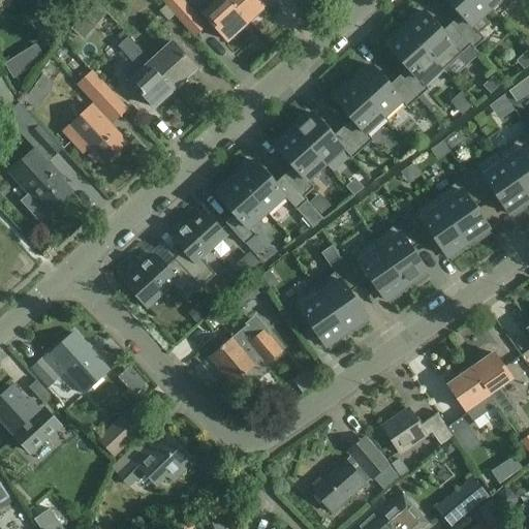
[(224,0),(211,0),(216,6),(203,19),(225,44),(247,25),(224,0)]
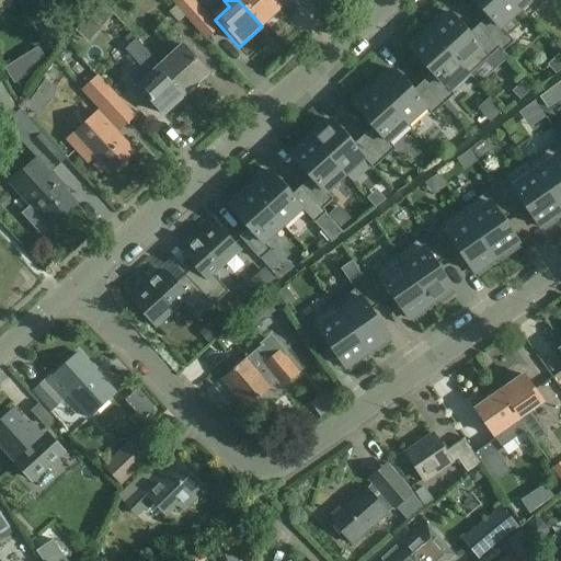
[(238,0),(262,26),(285,6),(279,0),(238,0)]
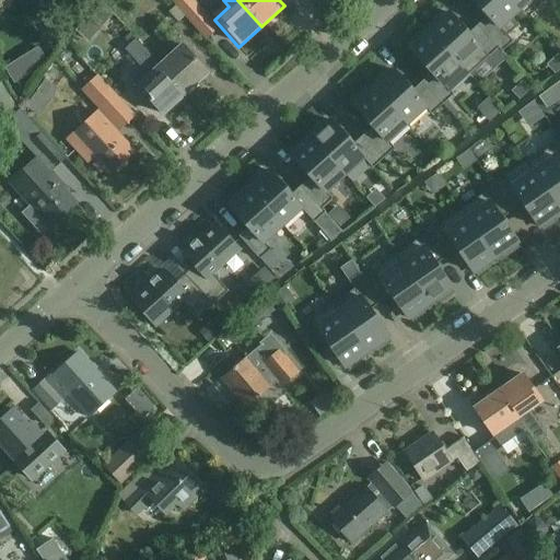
[(510,18),(517,10),(509,0),(473,0),(488,15),(478,25),(499,47),(502,51),(513,41),(508,35),(517,26),(510,18)]
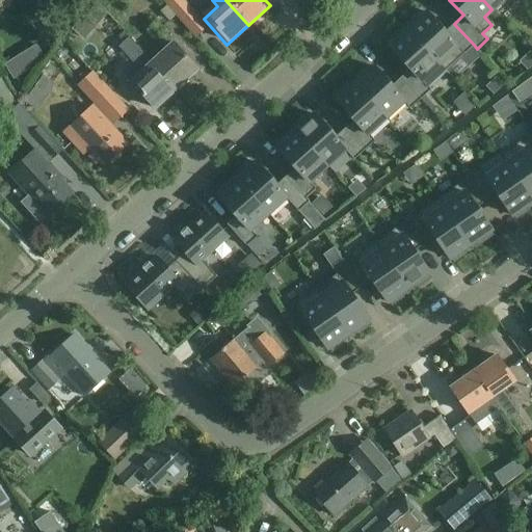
[(483,0),(491,9),(501,0),(483,0)]
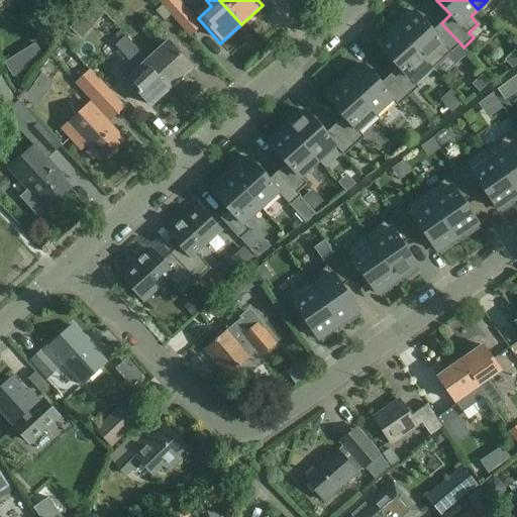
[(80,15),(91,26),(102,13),(91,3),(80,15)]
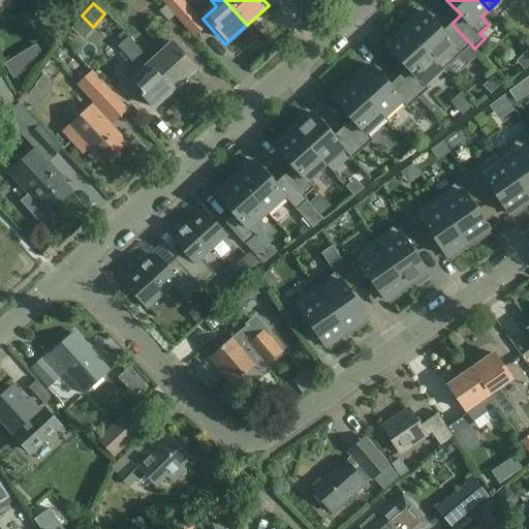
[(206,27),(188,8),(178,19),(194,37),(206,27)]
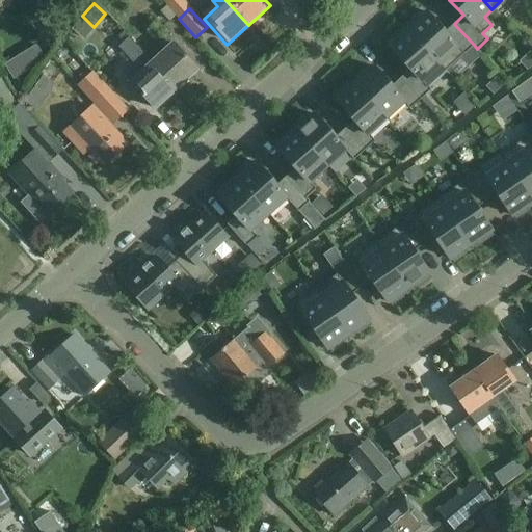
[(422,10),(405,26),(446,71),(474,45),(454,24),(445,32),(427,12),(425,15),(422,10)]
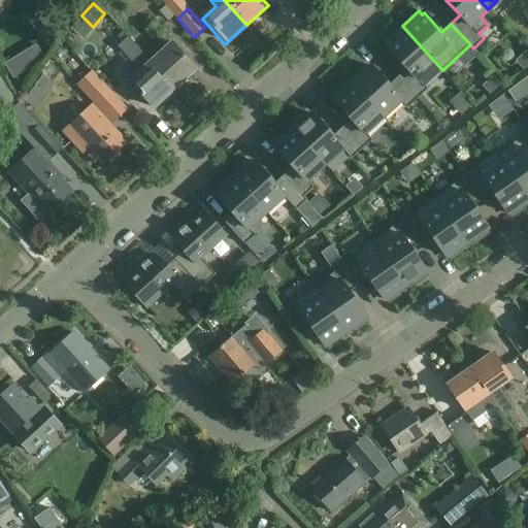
[(151,66),(172,92),(195,71),(153,24),(145,31),(165,53),(151,66)]
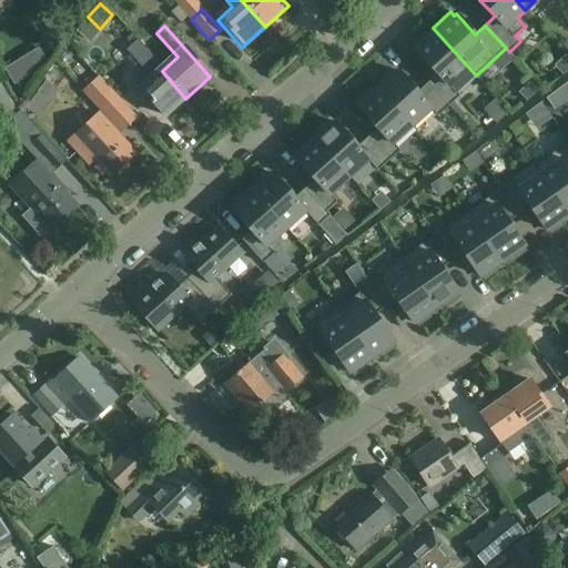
[(438,73),(428,83),(449,105),(460,95),(457,92),(476,75),(433,28),(415,44),(418,48),(416,50),(438,73)]
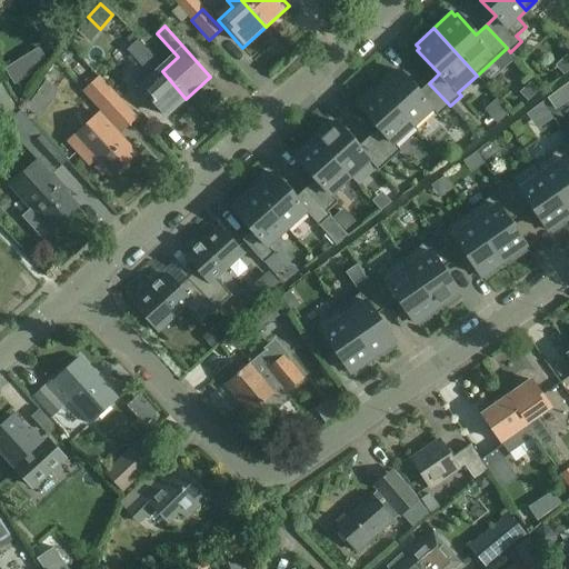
[(131,81),(140,91),(165,118),(186,99),(162,71),(138,46),(127,55),(141,71),(131,81)]
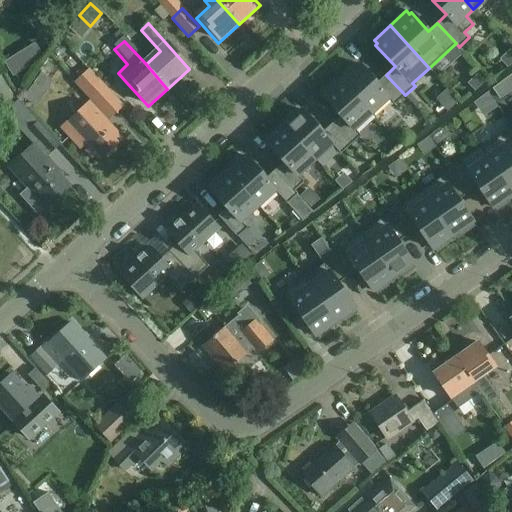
[(23,70),(14,55),(3,62),(12,76),(23,70)]
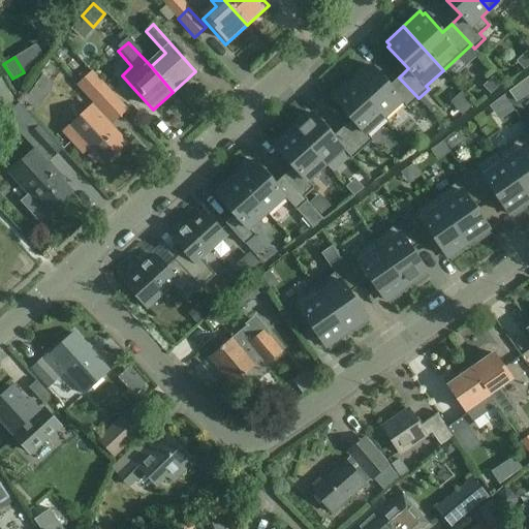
[(33,63),(18,91),(31,98),(47,70),(33,63)]
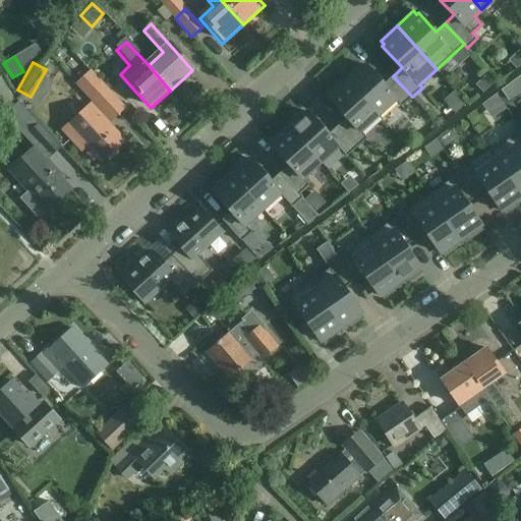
[(402,106),(412,97),(393,76),(384,84),(366,65),(364,67),(361,63),(345,78),(378,115),(396,99),(402,106)]
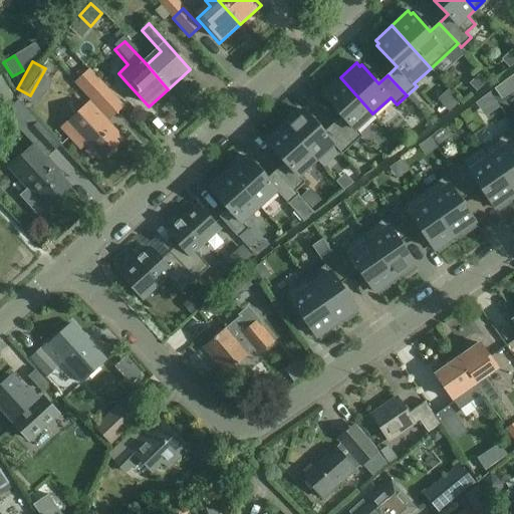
[(123,105),(89,67),(73,82),(108,119),(123,105)]
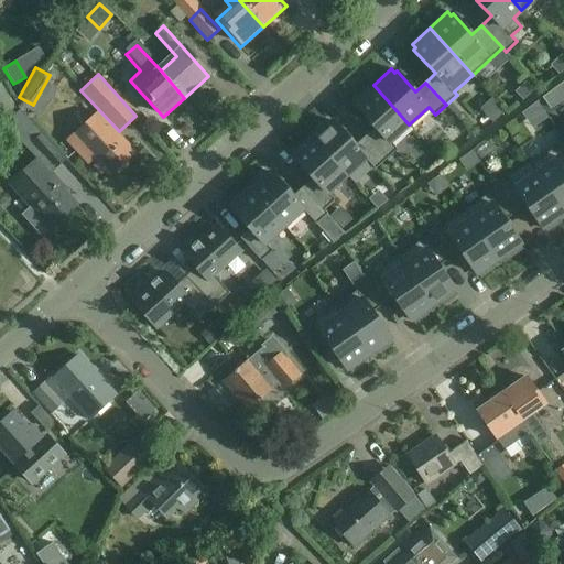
[(523,100),(534,89),(527,80),(516,91),(523,100)]
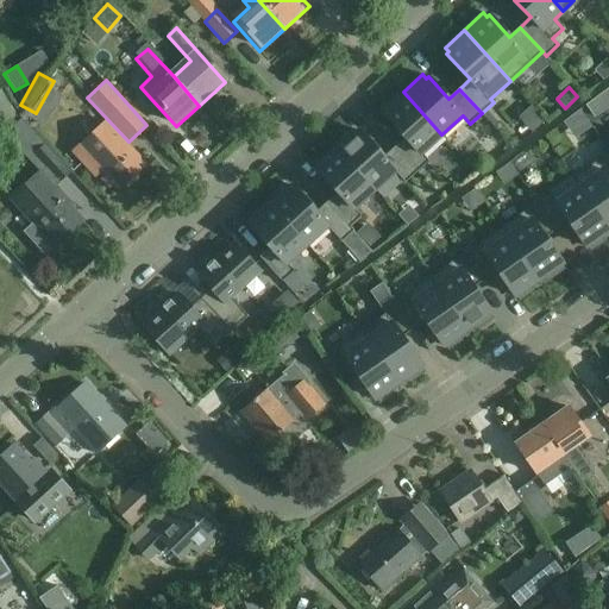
[(12,106),(2,90),(0,90),(0,118),(6,127),(18,119),(11,107),(12,106)]
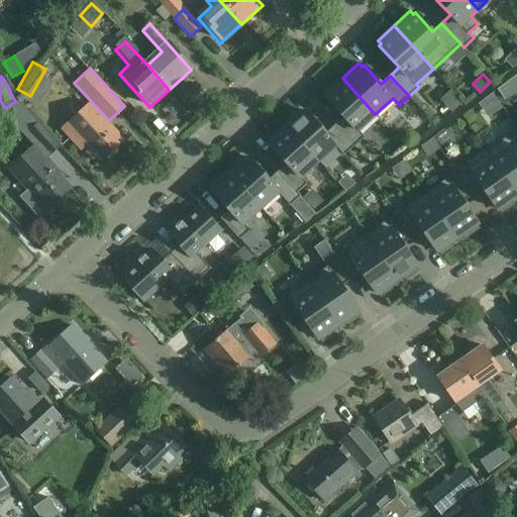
[(344,117),(335,125),(354,145),(365,136),(357,129),(375,114),(342,78),(325,93),(328,96),(326,98),(344,117)]
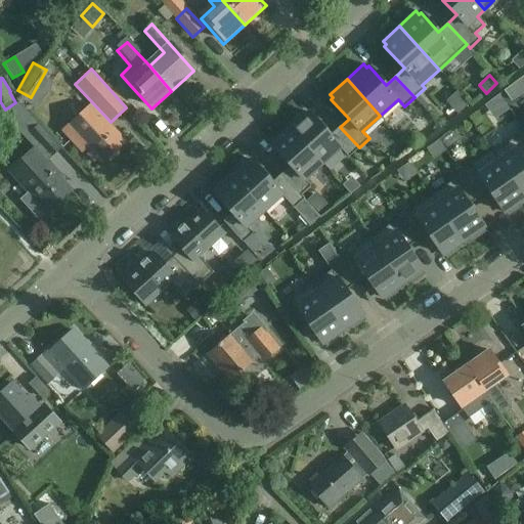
[(56,173),(46,162),(60,148),(25,108),(14,117),(41,146),(11,173),(22,184),(19,185),(28,194),(18,202),(36,221),(44,213),(45,215),(69,193),(53,176),(56,173)]
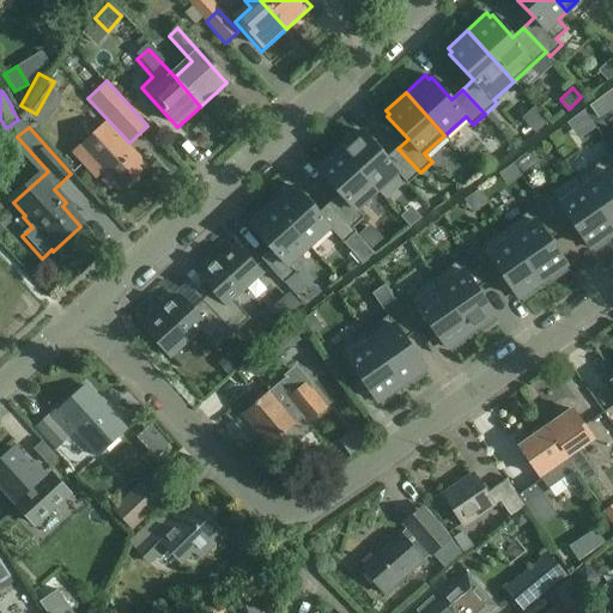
[(105,128),(73,157),(87,173),(96,165),(120,192),(144,170),(105,128)]
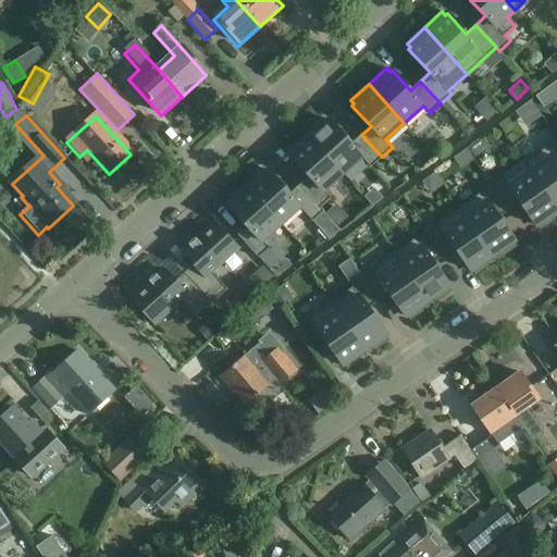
[(361,135),(351,144),(330,120),(327,122),(324,119),(307,134),(342,173),(361,156),(371,166),(382,157),(361,135)]
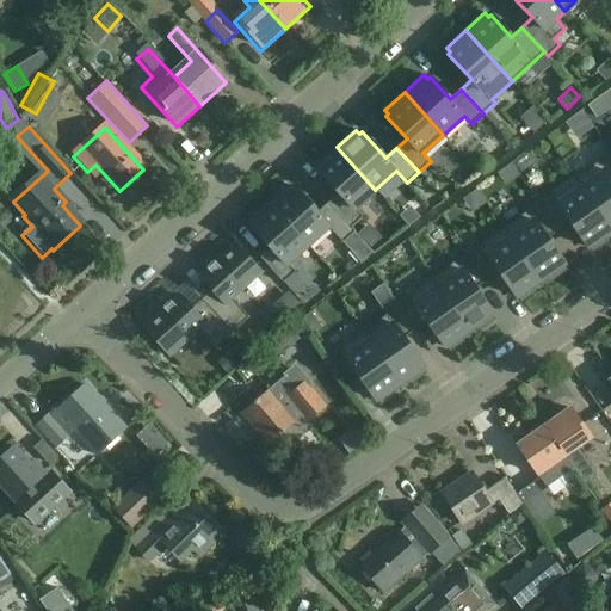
[(375,190),(337,147),(318,165),(321,168),(319,171),(339,193),(328,203),(351,228),(351,227),(363,216),(356,208),(375,190)]
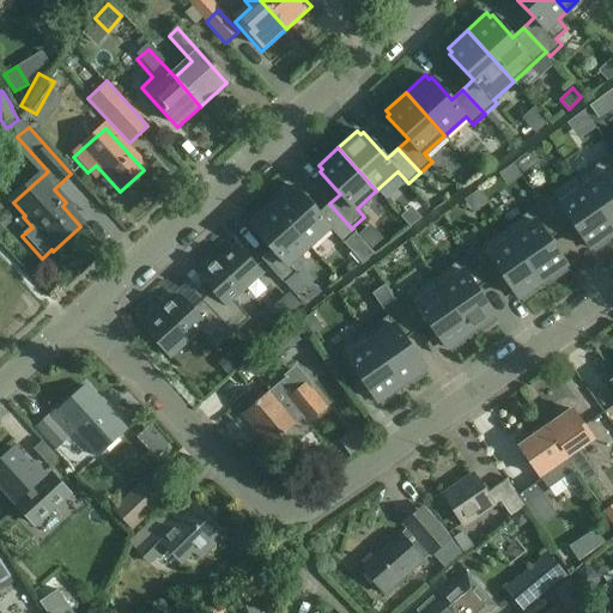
[(583,189),(583,188),(612,230),(612,153),(576,180),(583,189)]
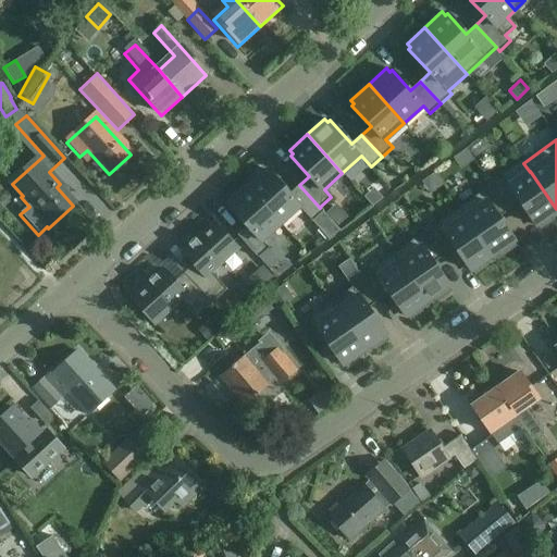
[(324,211),(320,207),(320,208),(299,185),(289,194),(268,170),(267,172),(262,169),(245,184),(281,223),(299,206),(312,221),(324,211)]
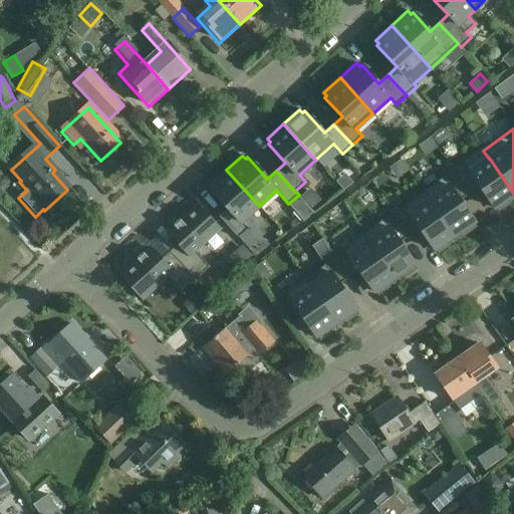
[(499,210),(513,200),(513,193),(489,158),(489,159),(470,171),(465,163),(454,171),(470,194),(480,187),(494,208),(496,206),(499,210)]
